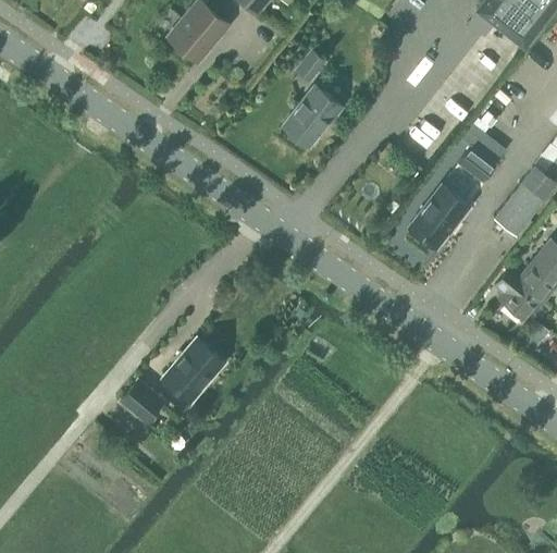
[(268,0),(238,0),(256,14),(268,0)]
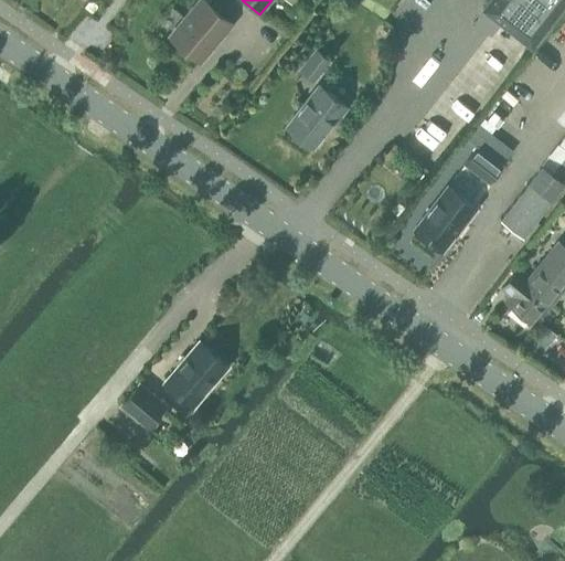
[(564,0),(467,0),(532,50),(564,7),(564,0)]
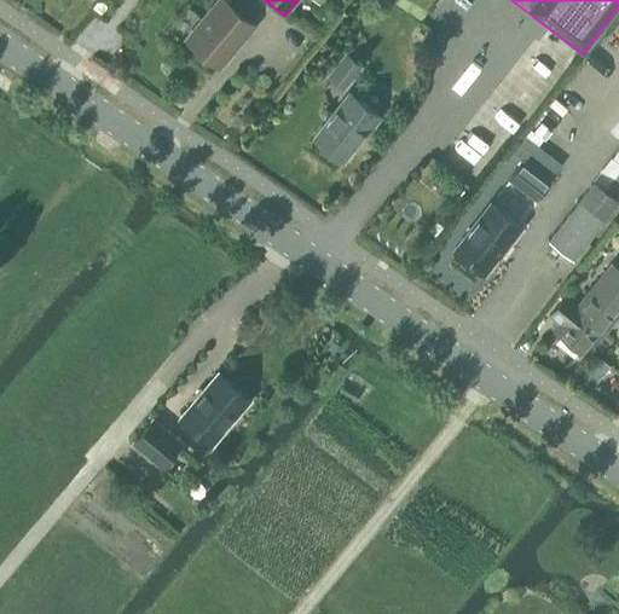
[(219,68),(254,27),(224,3),(190,42),(219,68)]
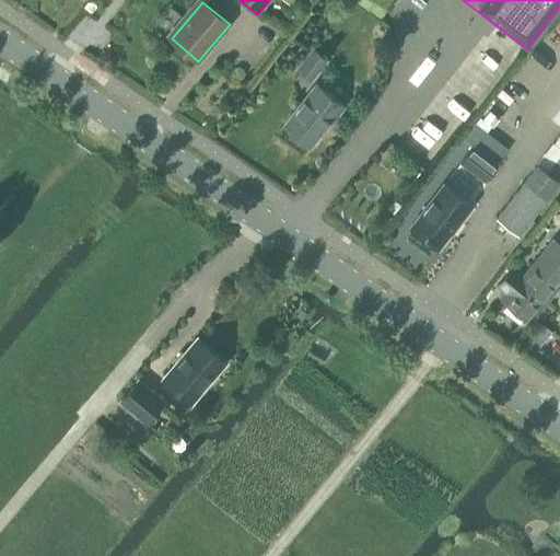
[(311,83),(328,62),(314,51),(298,72),(311,83)]
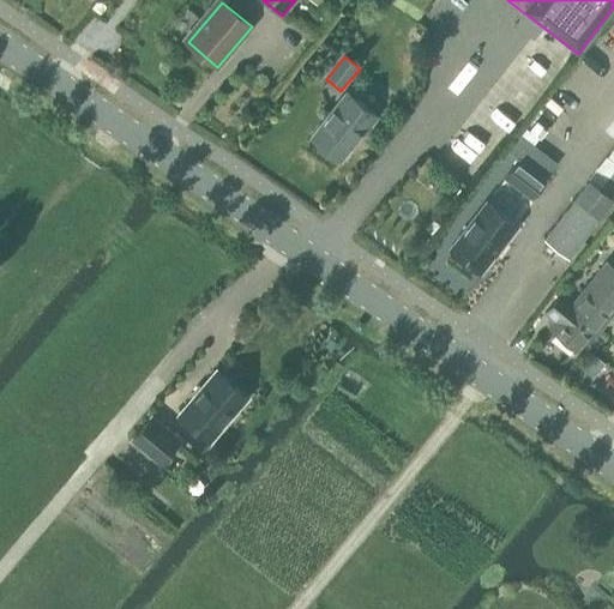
[(362,138),(378,119),(348,95),(312,140),(341,163),(353,149),(351,145),(359,136),(362,138)]
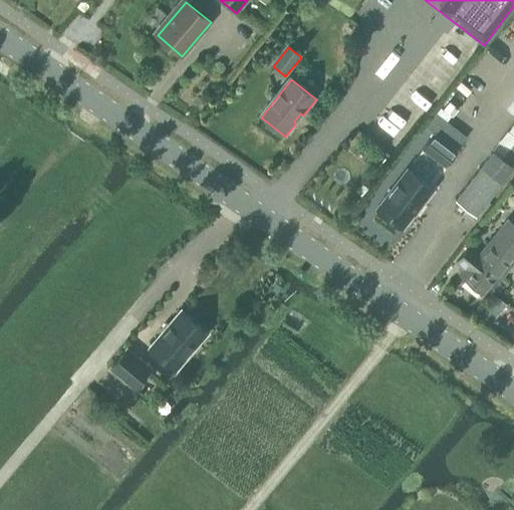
[(446,169),(463,147),(441,129),(424,152),(446,169)]
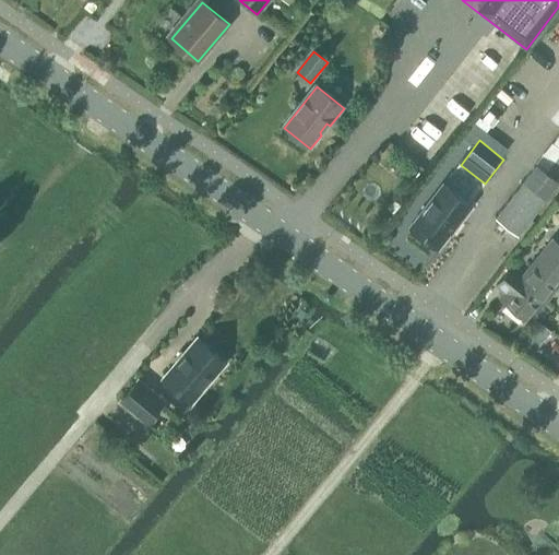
[(518,235),(558,182),(537,166),(497,219),(496,219),(495,219),(518,236),(519,236),(518,235)]
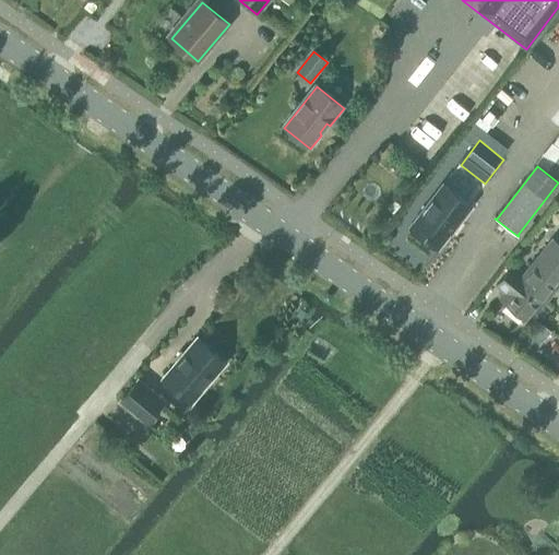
[(459,225),(472,210),(443,187),(411,228),(438,250),(458,225),(459,225)]
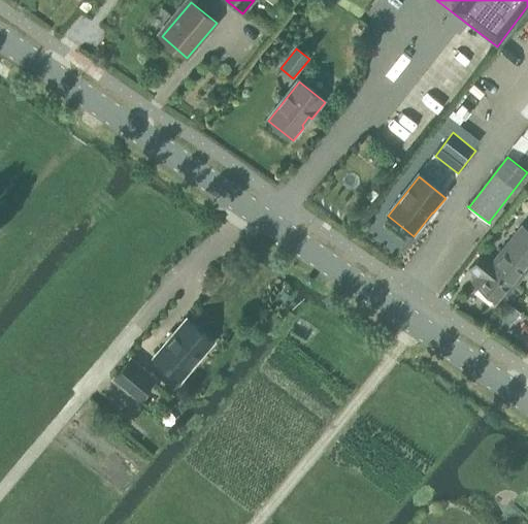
[(380,197),(373,192),(366,201),(372,205),(380,197)]
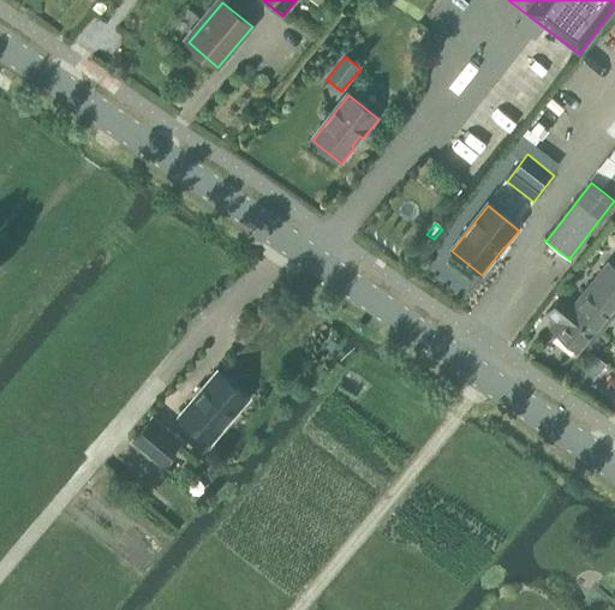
[(614,271),(607,265),(574,305),(583,312),(575,324),(591,336),(607,316),(611,321),(614,315),(614,271)]
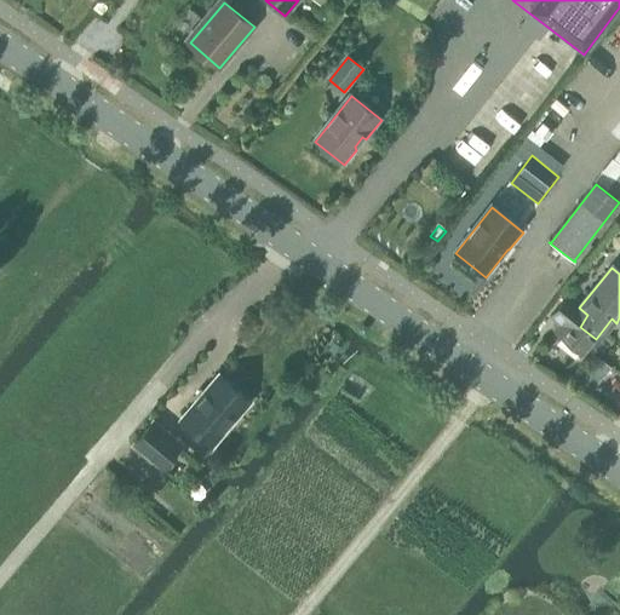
[(550,321),(558,327),(554,334),(583,357),(596,339),(580,327),(587,315),(579,308),(568,299),(550,321)]
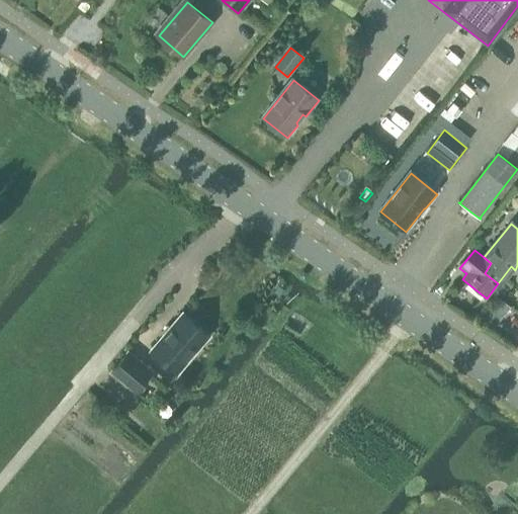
[(284,292),(279,288),(273,295),(279,300),(284,292)]
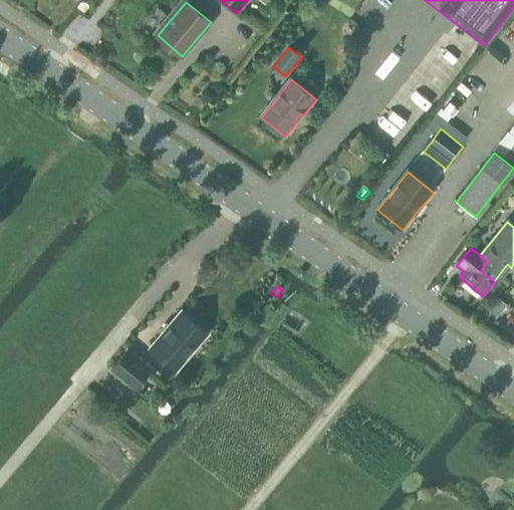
[(182,313),(151,350),(176,371),(207,334),(182,313)]
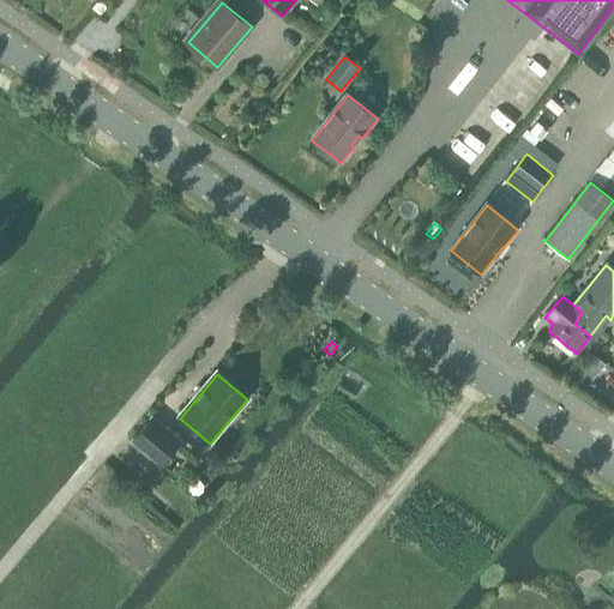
[(161,465),(180,444),(152,420),(133,442),(161,465)]
